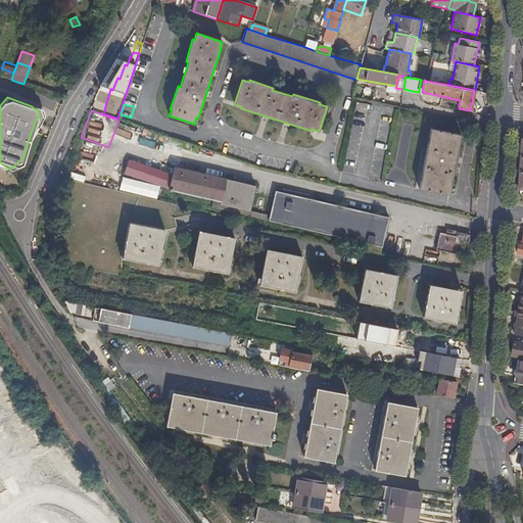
[(461,135),(431,129),(419,188),(439,193),(448,195),(461,135)]
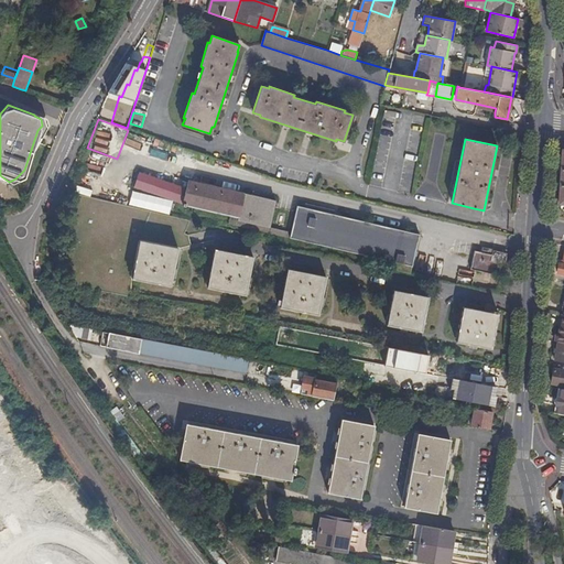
[(275,202),(192,183),(186,205),(230,215),(238,217),(238,220),(269,228),(275,202)]
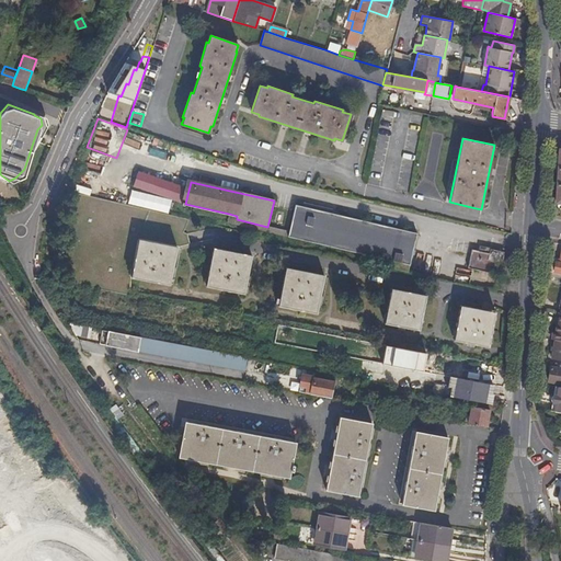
[(67,282),(128,295),(132,277),(139,239),(176,247),(180,247),(191,244),(189,239),(186,233),(183,232),(189,219),(79,194),(64,224),(67,282)]
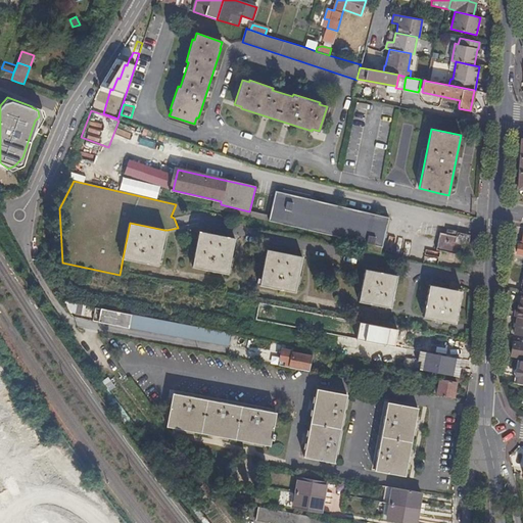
[(282,189),(281,193),(310,198),(311,195),(282,189)]
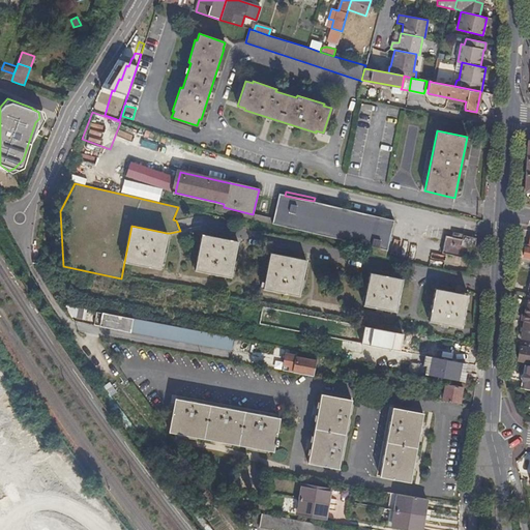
[(314,201),(285,196),(278,194),(273,218),(272,224),(385,249),(392,219),(314,201)]
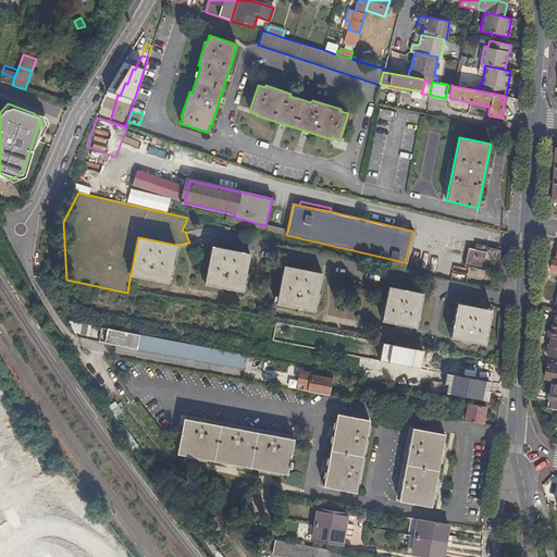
[(235,214),(227,212),(225,221),(264,231),(286,235),(287,230),(265,225),(235,218),(235,214)]
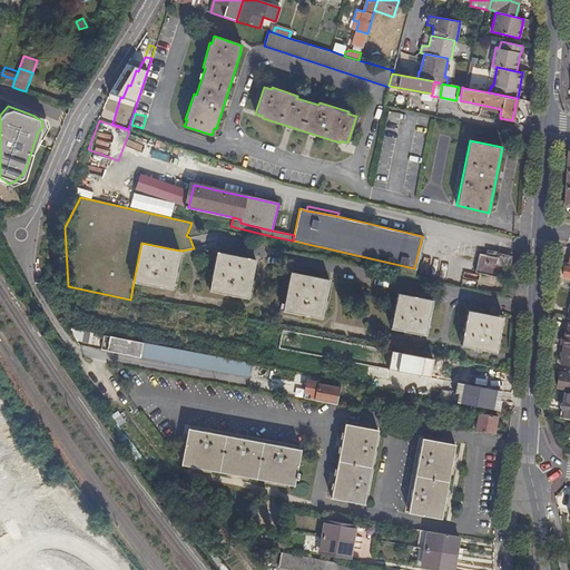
[(179,251),(141,243),(134,282),(173,290),(179,251)]
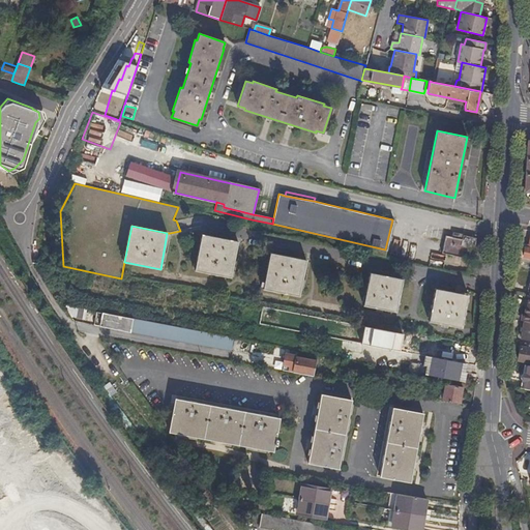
[(195,270),(231,277),(238,241),(202,234),(195,270)]
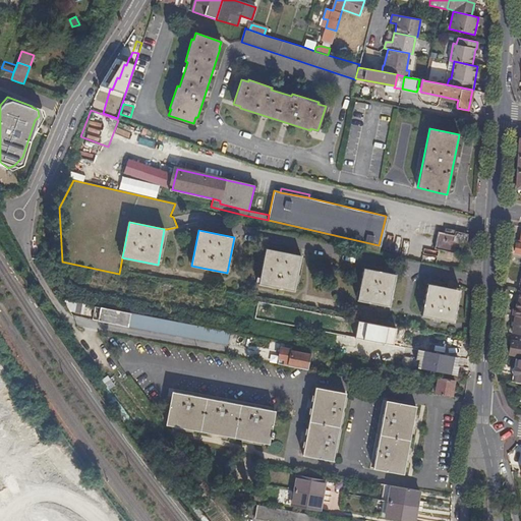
[(467,233),(455,231),(454,235),(443,232),(438,231),(433,248),(459,254),(462,243),(464,243),(467,233)]
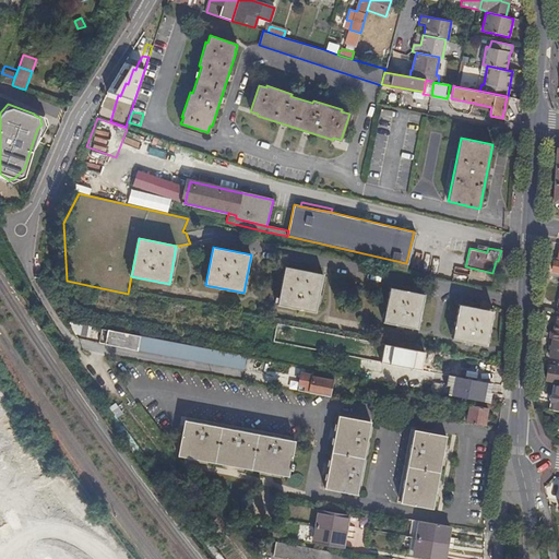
[(314,312),(322,274),(284,266),(276,305),(314,312)]
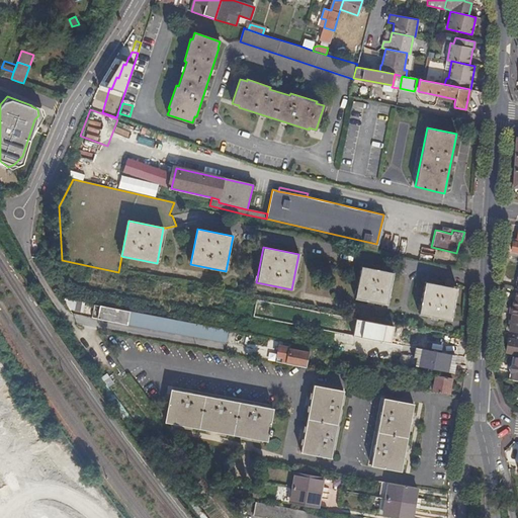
[(393,272),(361,266),(355,297),(386,304),(393,272)]
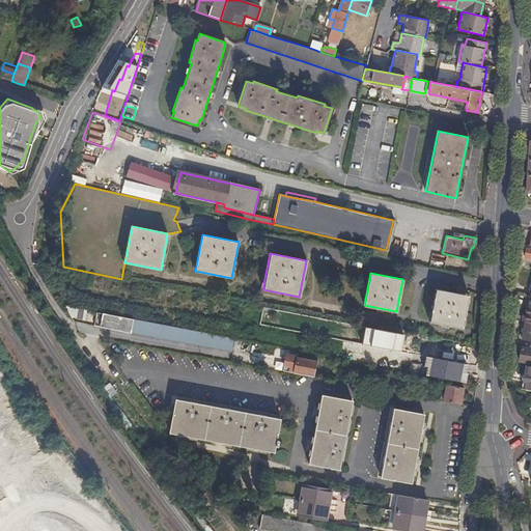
[(429,322),(463,328),(469,295),(437,288),(429,322)]
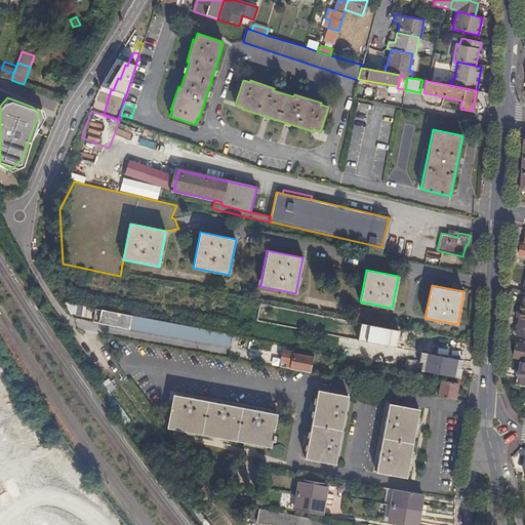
[(73,316),(85,316),(85,306),(73,306),(73,316)]
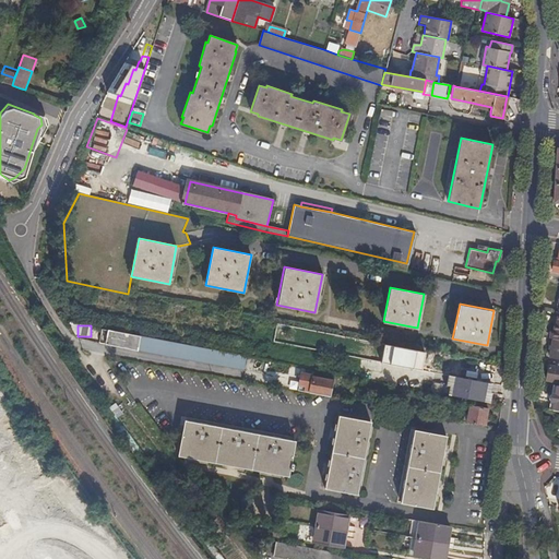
[(104,331),(102,345),(137,352),(139,339),(104,331)]
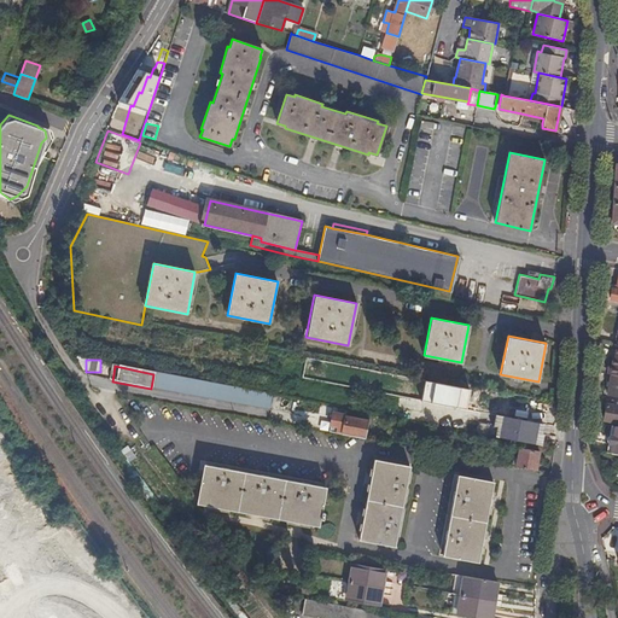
[(272,396),(153,374),(151,389),(268,412),(272,396)]
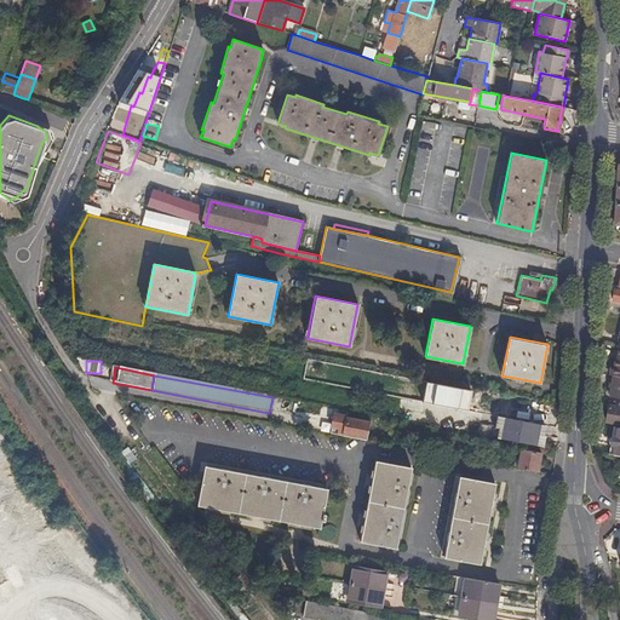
[(619,377),(613,375),(609,396),(619,397),(619,377)]
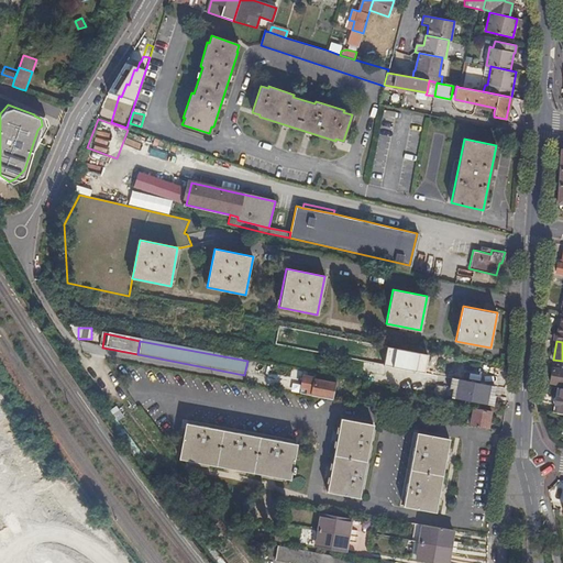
[(431,355),(388,348),(385,366),(427,373),(431,355)]
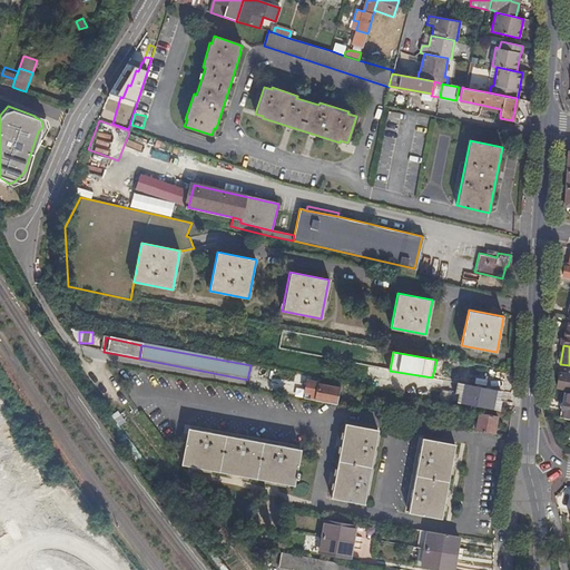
[(569,374),(559,373),(557,387),(569,390),(569,374)]
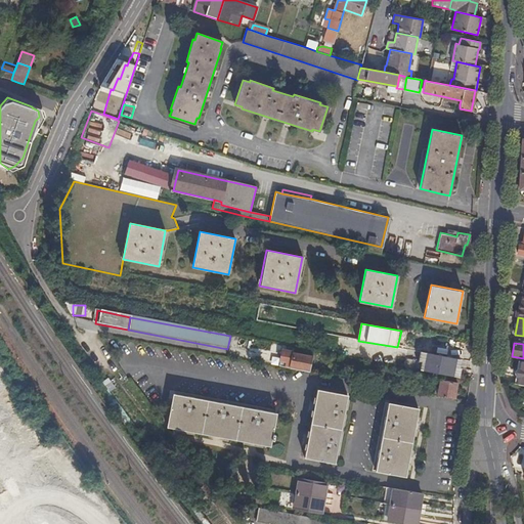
[(282,349),(279,364),(309,370),(312,354),(282,349)]
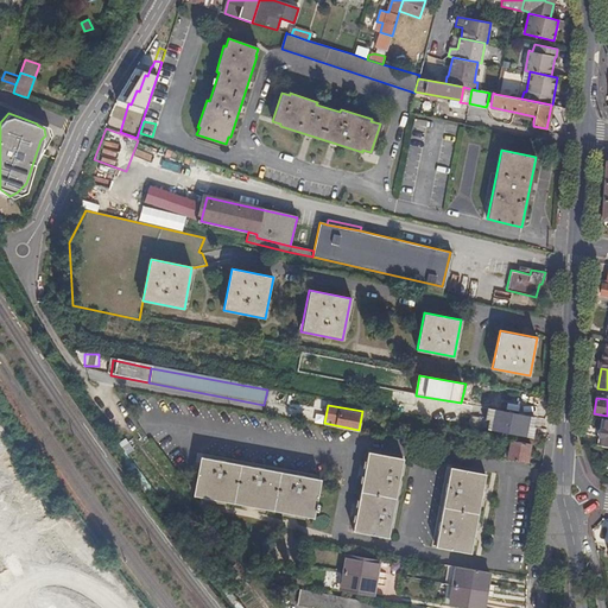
[(489,428),(532,435),(534,423),(527,422),(529,415),(511,411),(486,406),(483,415),(492,416),(489,428)]
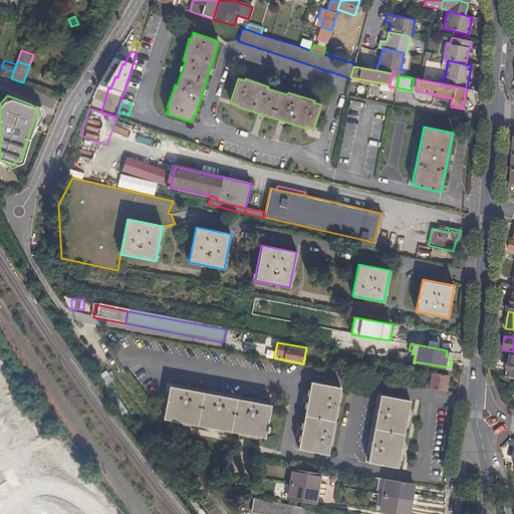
[(429,387),(445,390),(448,373),(432,370),(429,387)]
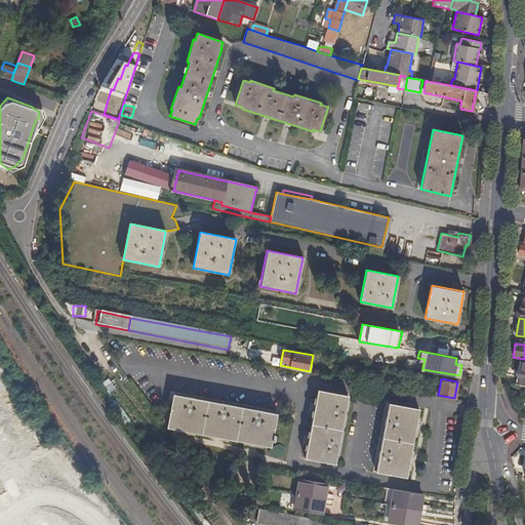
[(347,395),(317,389),(304,457),(333,462),(347,395)]
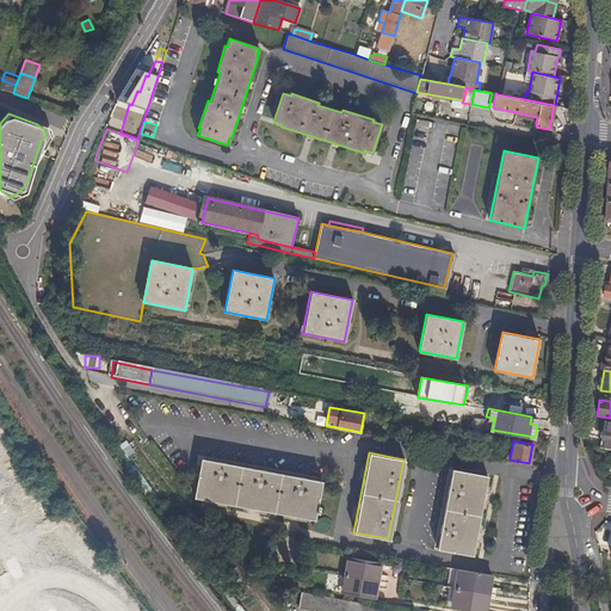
[(321,480),(202,457),(193,494),(314,518),(315,512),(318,512),(319,505),(316,505),(321,480)]
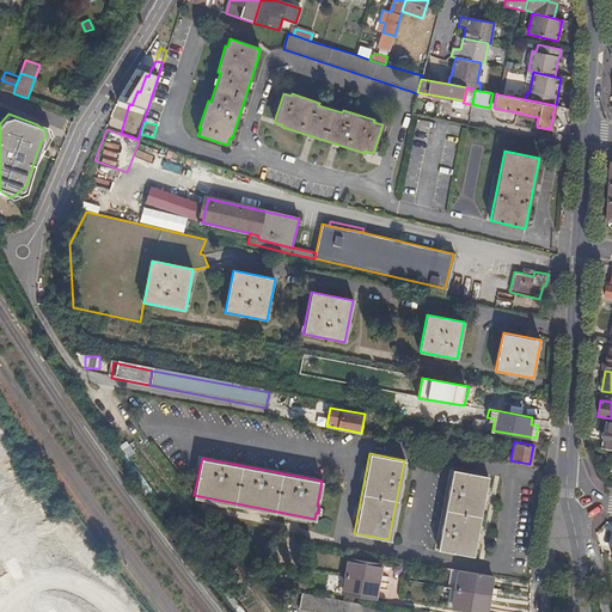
[(488,476),(452,469),(436,549),(471,555),(488,476)]
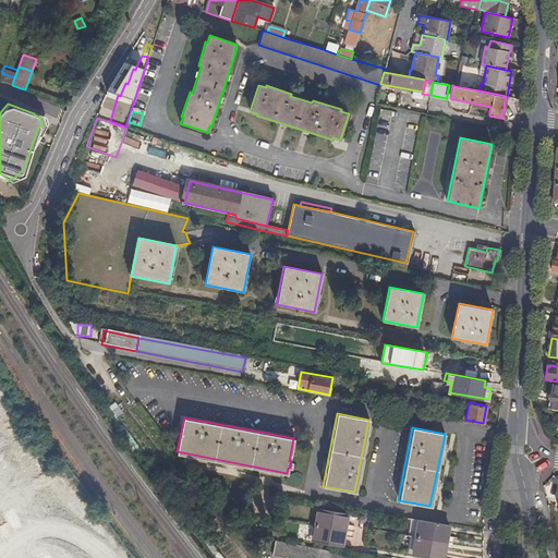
[(346,513),(316,507),(311,538),(340,544),(346,513)]
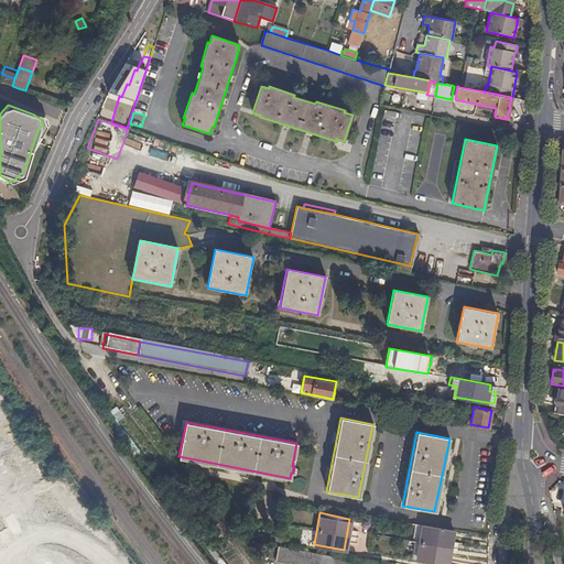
[(423,523),(418,559),(447,563),(453,528),(423,523)]
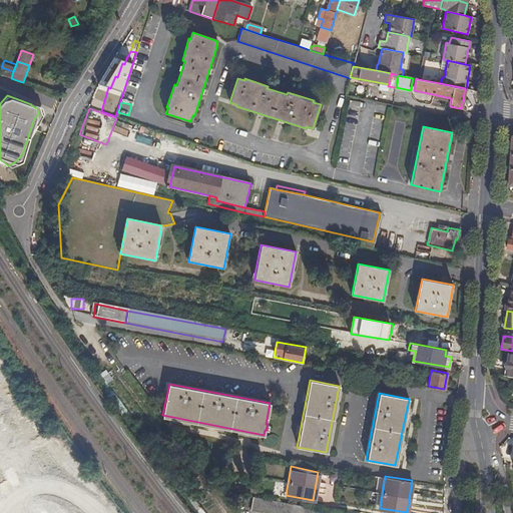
[(317,512),(318,507),(252,495),(249,509),(274,512),(317,512)]
